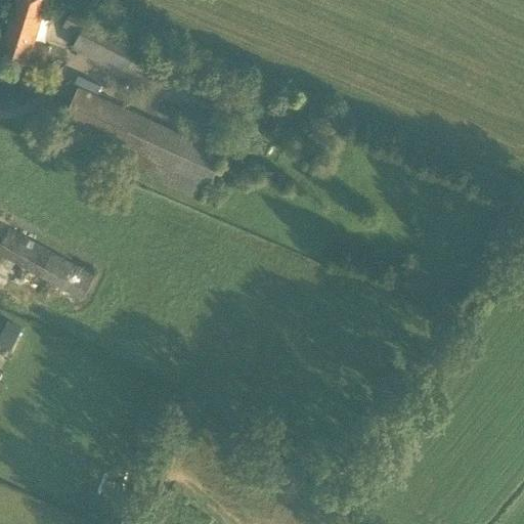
[(34,41),(46,0),(15,0),(0,48),(0,55),(43,70),(50,46),(34,41)]
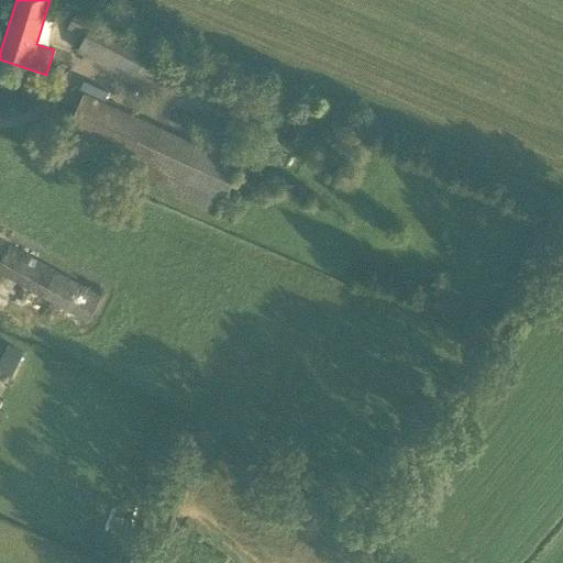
[(252,101),(78,7),(67,26),(85,36),(77,51),(97,61),(233,135),(252,101)]
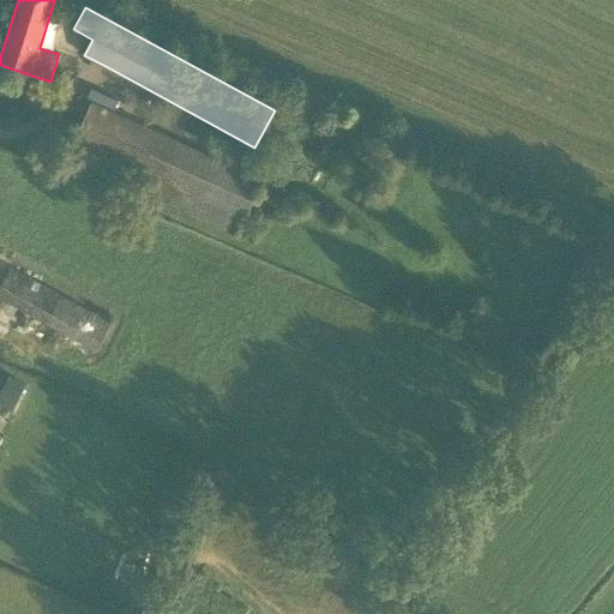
[(260,180),(113,112),(90,102),(66,156),(236,234),(260,180)]
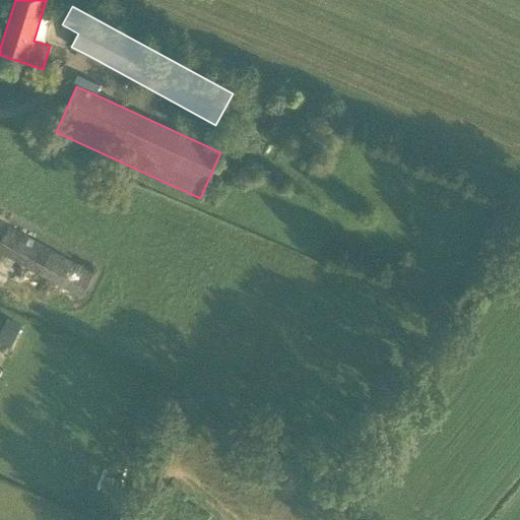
[(8,229),(0,243),(0,253),(79,298),(84,288),(92,274),(8,229)]
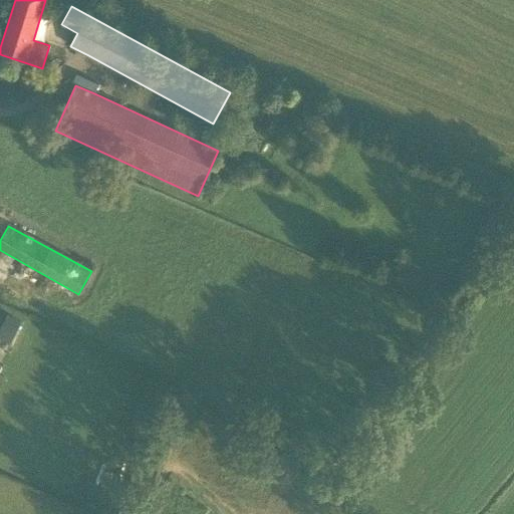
[(6,315),(0,327),(0,338),(9,343),(20,322),(6,315)]
